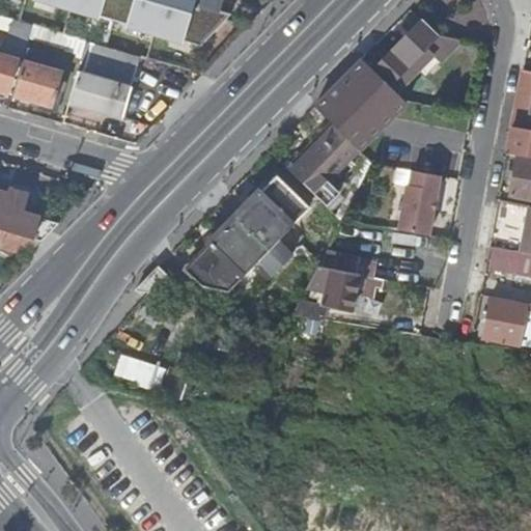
[(20,0),(196,53),(227,22),(195,11),(194,16),(171,8),(172,4),(158,0),(20,0)]
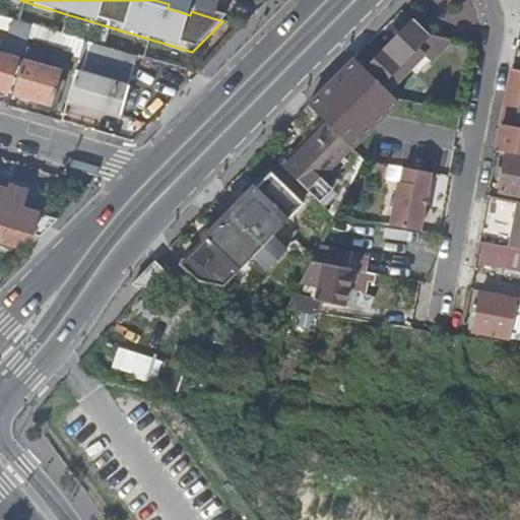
[(394,100),(409,103),(412,103),(416,87),(404,80),(392,69),(396,66),(404,73),(421,56),(429,63),(453,40),(426,34),(411,20),(377,56),(382,62),(369,75),(379,84),(394,100)]
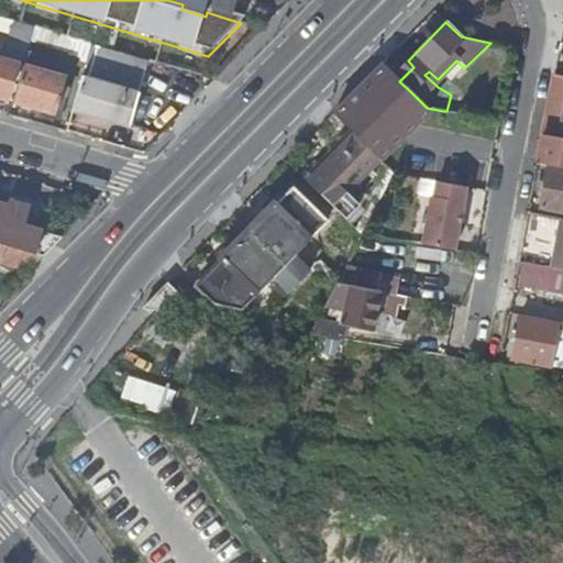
[(24,68),(35,30),(14,24),(2,62),(0,61),(0,100),(8,102),(19,67),(24,68)]
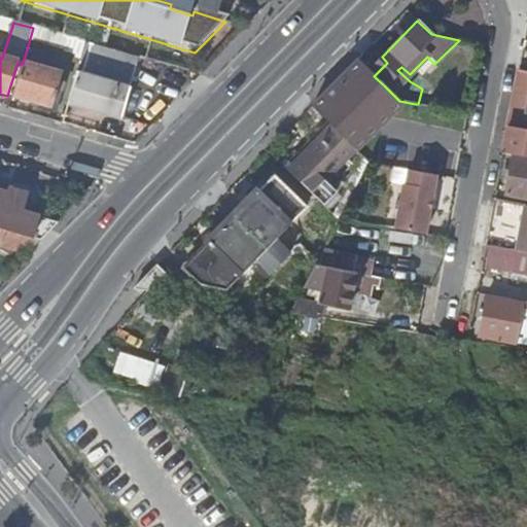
[(121,120),(139,60),(86,44),(68,106),(121,120)]
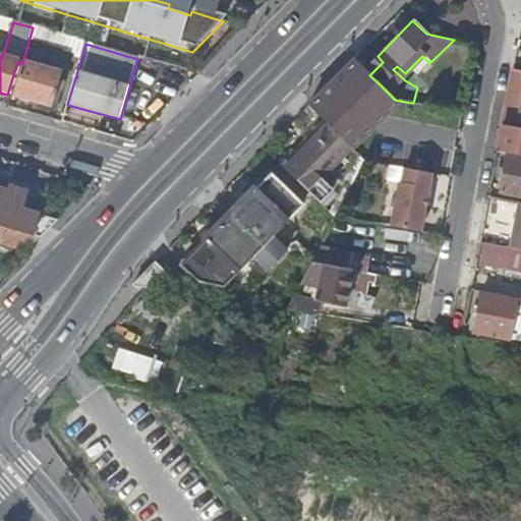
[(520,57),(513,56),(503,112),(520,115),(520,57)]
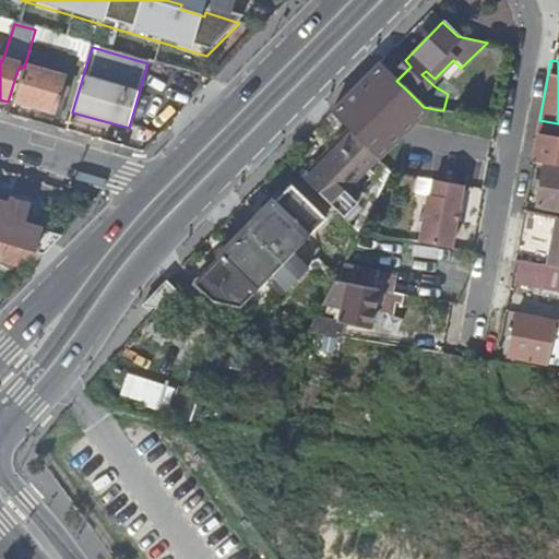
[(24,68),(13,104),(56,116),(67,81),(24,68)]
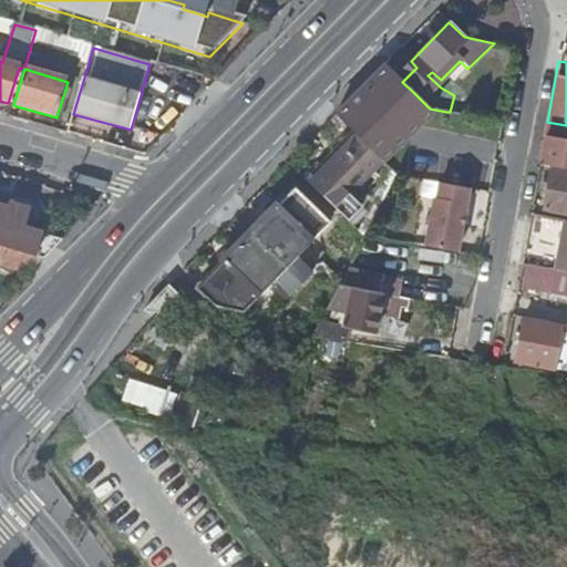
[(366,144),(364,145),(381,162),(391,152),(375,135),(394,113),(413,131),(423,120),(445,124),(446,112),(430,109),(413,92),(412,94),(394,78),(348,127),(366,144)]
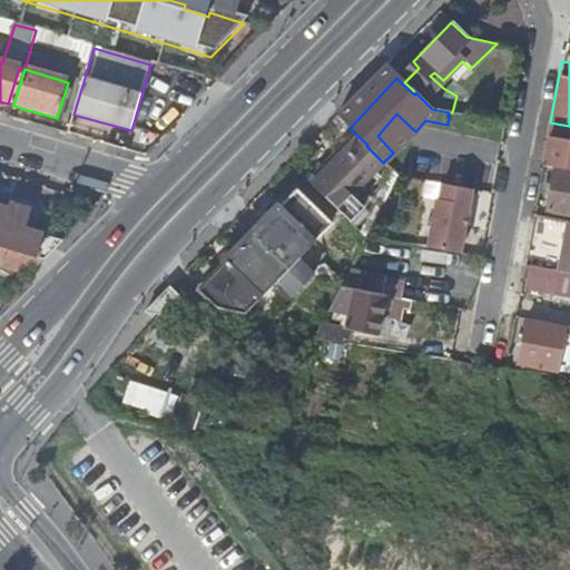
[(569,126),(550,123),(542,166),(552,167),(569,170),(569,126)]
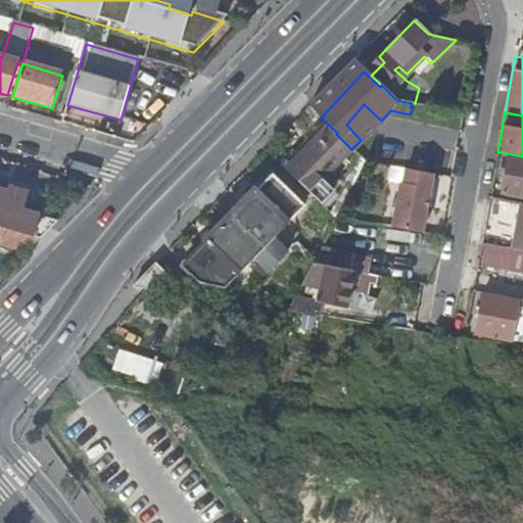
[(336,134),(320,119),(308,131),(321,143),(290,175),(316,199),(358,155),(351,149),(336,134)]
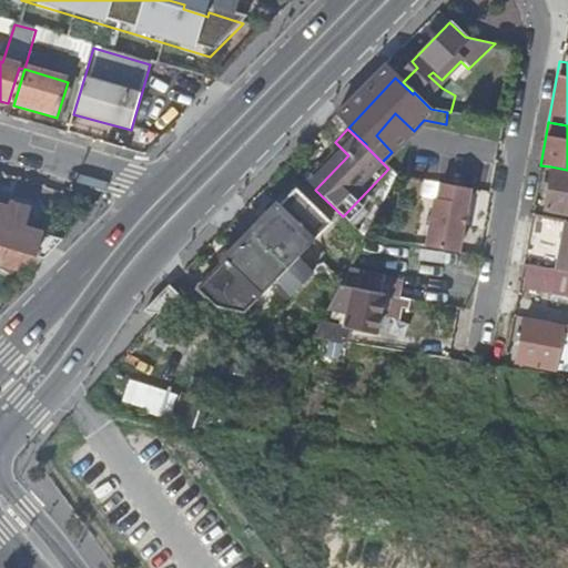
[(567,170),(550,166),(543,211),(567,215),(567,170)]
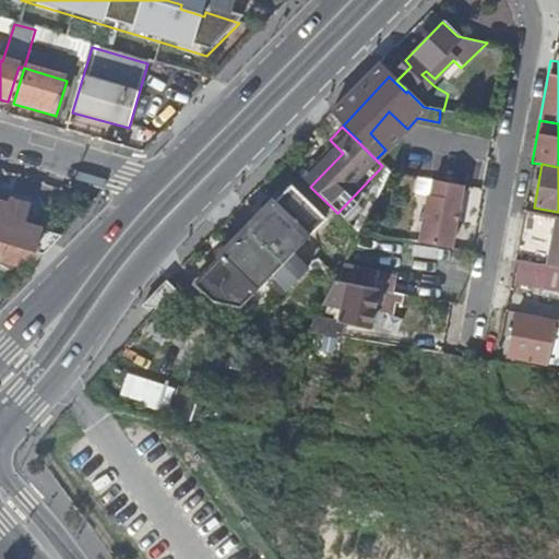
[(462,187),(433,181),(430,198),(427,198),(418,245),(450,250),(462,187)]
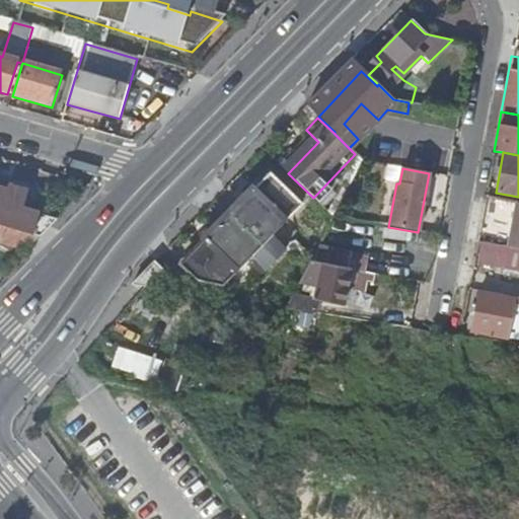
[(294,198),(269,172),(224,217),(229,222),(221,231),(220,230),(219,229),(218,229),(217,229),(216,229),(215,229),(214,229),(212,229),(212,230),(211,231),(174,269),(192,284),(222,286),(254,246),(268,258),(284,275),(283,246),(268,231),(280,218),(277,215),(294,198)]
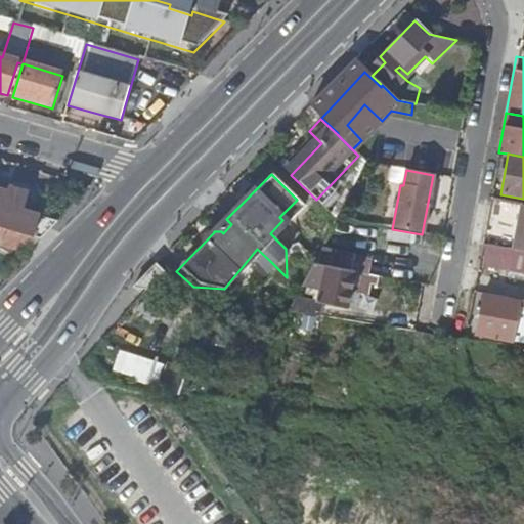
[(4,179),(2,186),(9,189),(11,181),(4,179)]
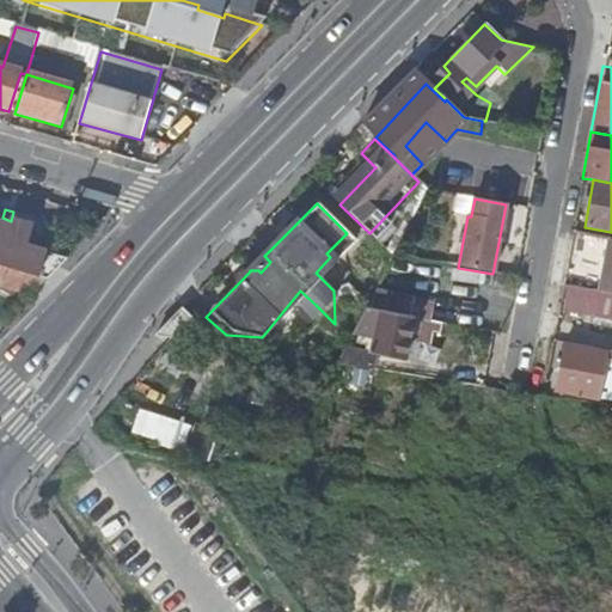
[(1,255),(20,261),(29,232),(10,226),(1,255)]
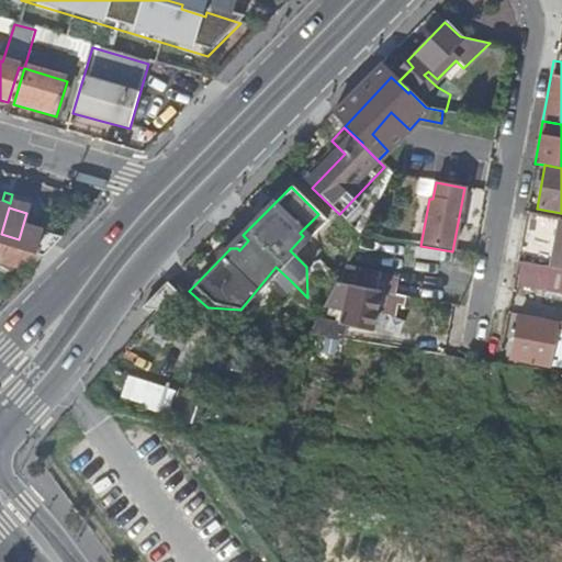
[(548,268),(561,270),(561,218),(557,217),(548,268)]
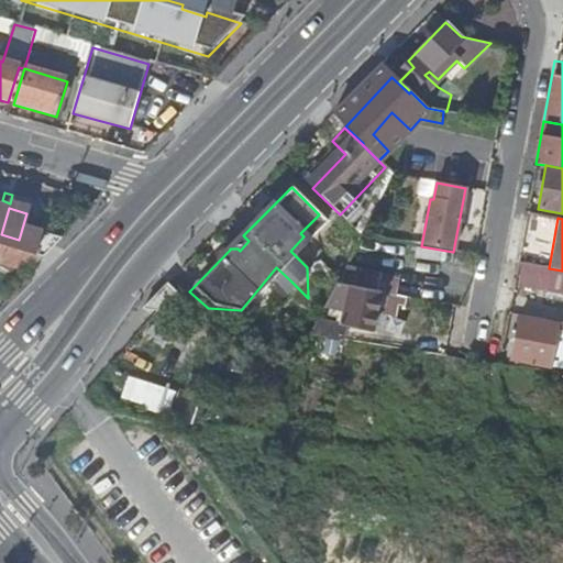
[(0,246),(15,251),(19,240),(1,234),(0,234),(0,246)]
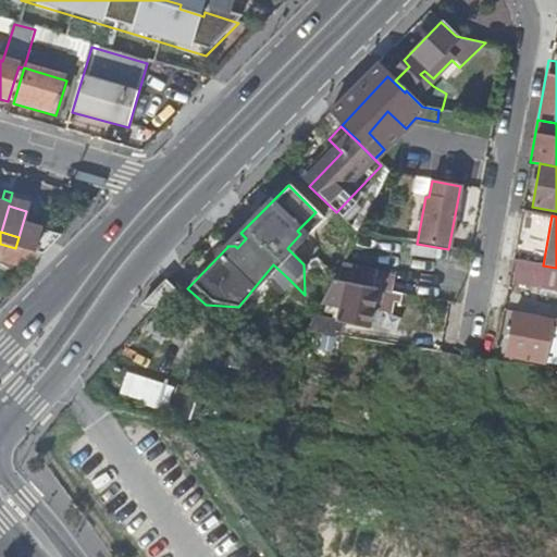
[(0,254),(2,255),(0,260),(0,262),(25,270),(39,256),(15,248),(0,244),(0,254)]
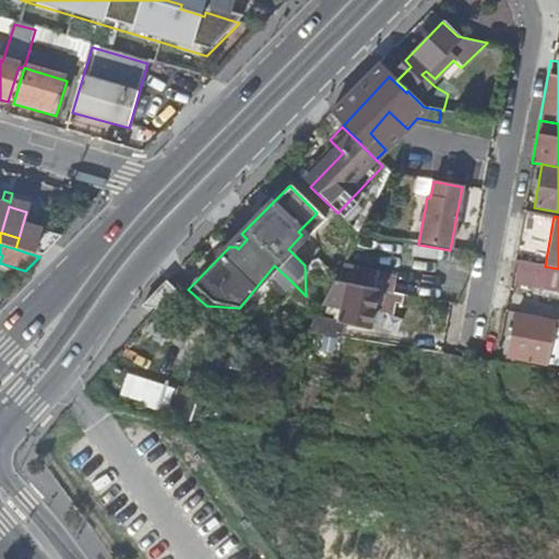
[(181,296),(165,281),(140,307),(141,307),(167,311),(181,296)]
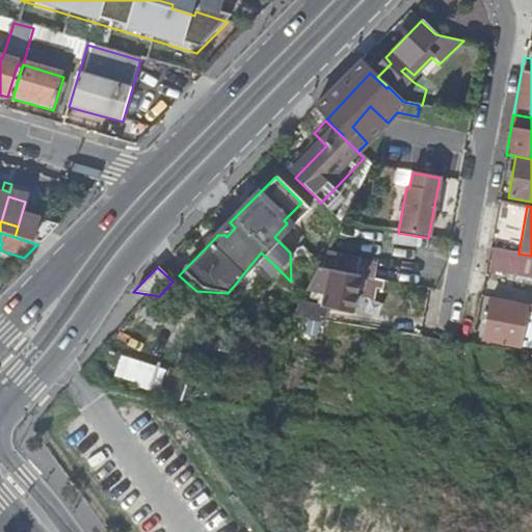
[(315,275),(310,284),(320,286),(319,293),(324,294),(322,307),(349,313),(355,286),(368,290),(379,292),(382,280),(318,268),(315,275)]
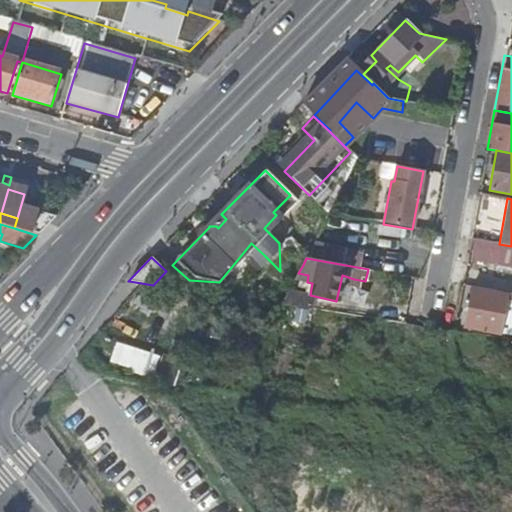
[(511,293),(508,293),(508,294),(473,288),(466,327),(501,333),(507,299),(511,300),(511,293)]
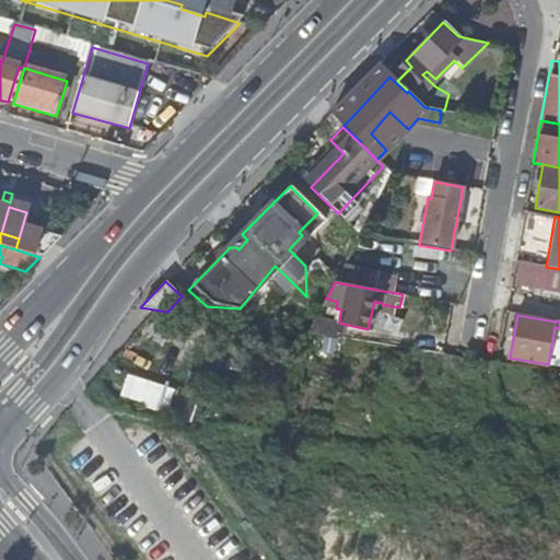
[(129,372),(120,395),(167,412),(176,388),(129,372)]
